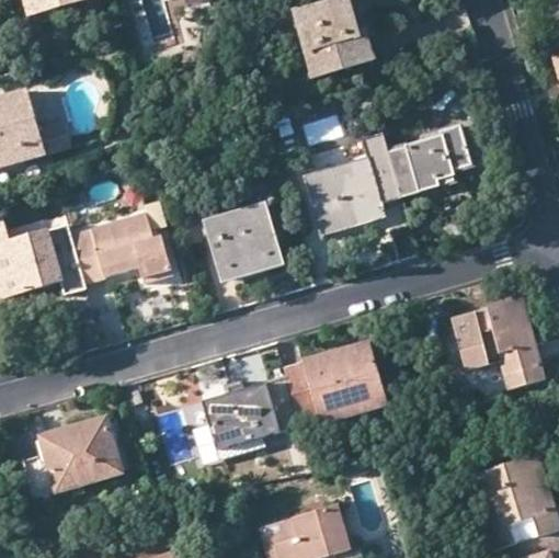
[(23,0),(27,13),(70,0),(23,0)]
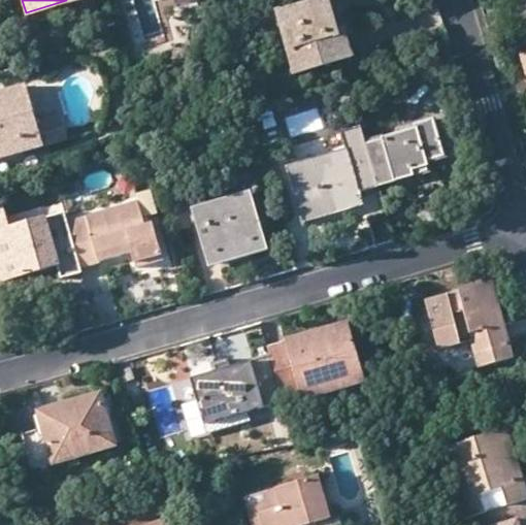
[(334,0),(327,2),(332,20),(343,17),(338,0),(334,0)]
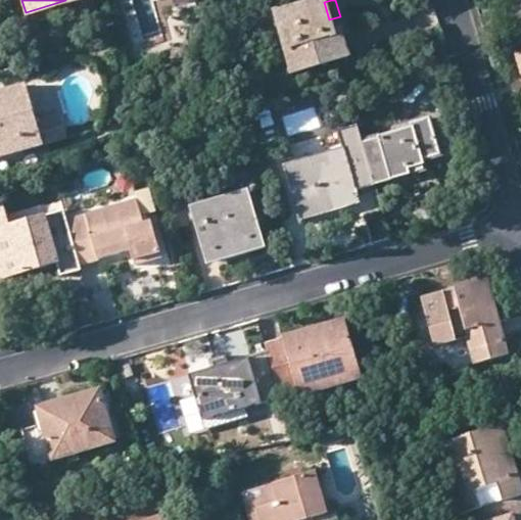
[(329,19),(324,2),(273,17),(290,78),(349,60),(341,34),(334,36),(329,19)]
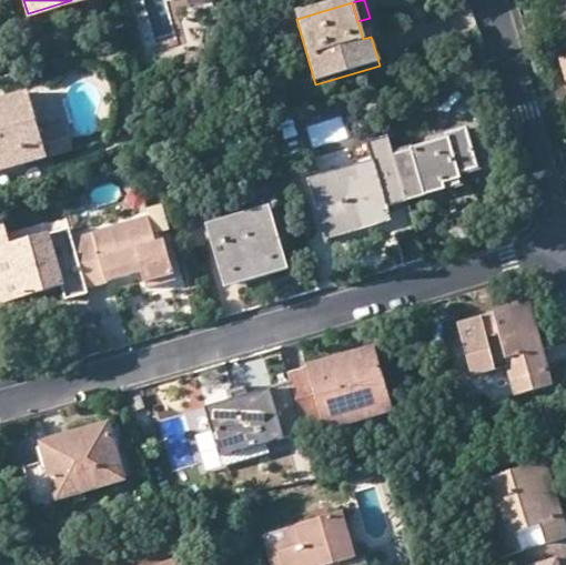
[(0,164),(46,152),(38,125),(27,88),(0,94),(0,164)]
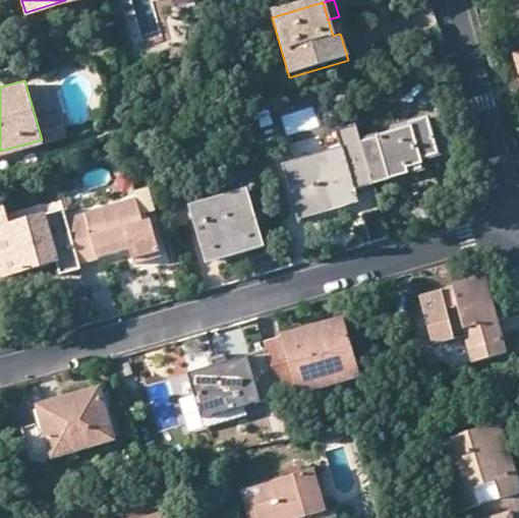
[(63,133),(56,109),(35,115),(42,139),(63,133)]
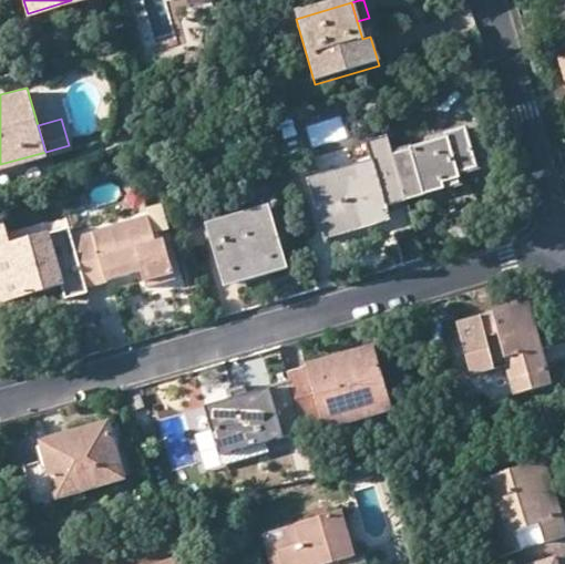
[(425,144),(394,153),(406,195),(459,180),(456,172),(476,166),(465,125),(424,136),(425,144)]
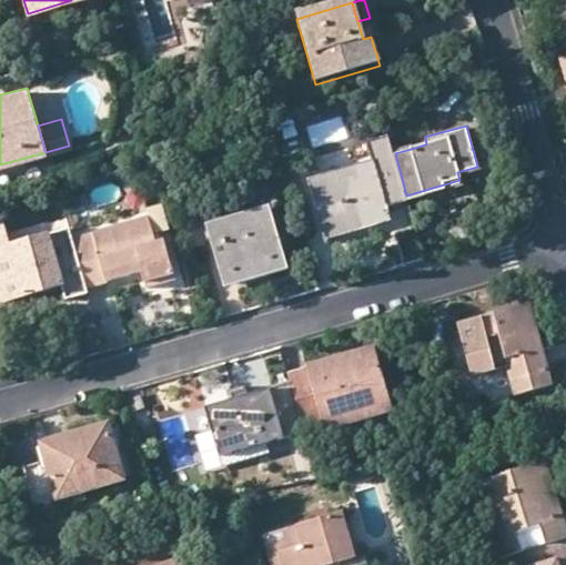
[(371,159),(307,177),(322,231),(390,212),(395,235),(415,230),(406,195),(395,153),(388,130),(364,137),(371,159)]
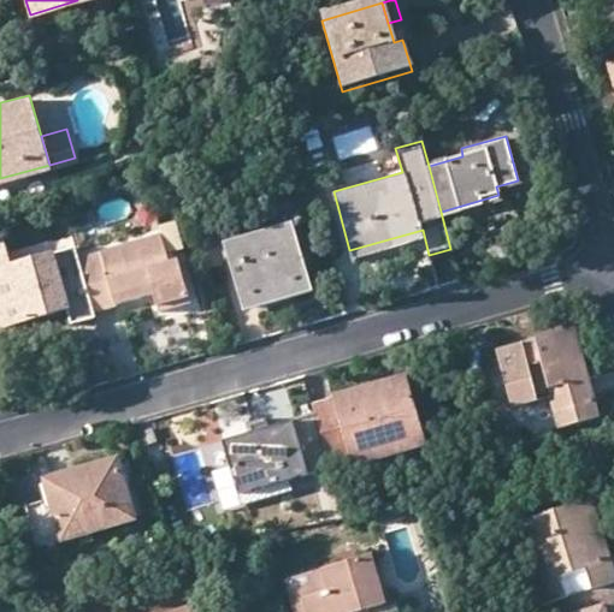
[(246,319),(257,315),(240,257),(299,239),(295,229),(225,249),(246,319)]
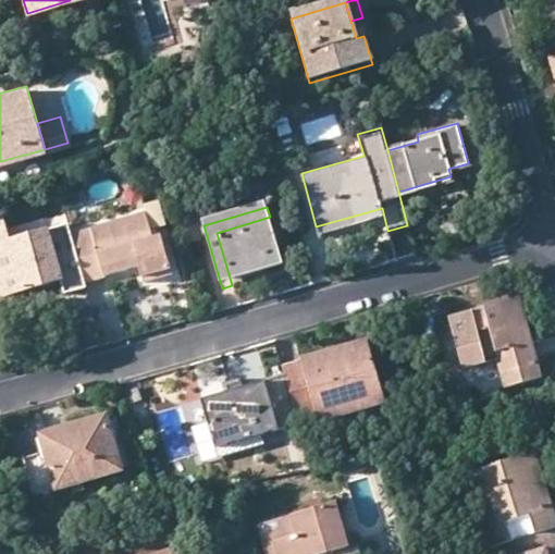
[(70,232),(84,280),(138,265),(143,280),(172,272),(161,234),(152,236),(145,211),(70,232)]
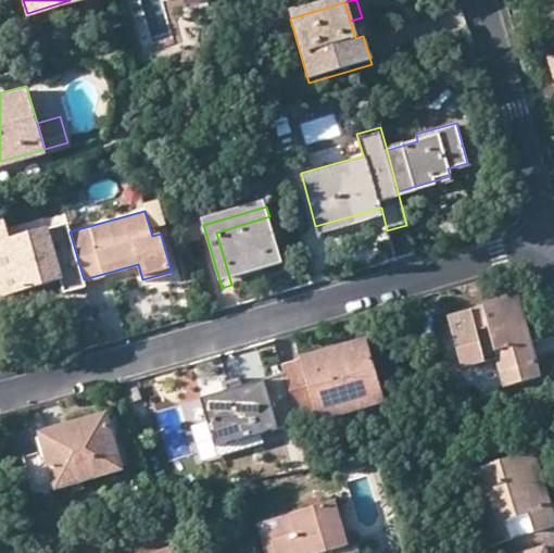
[(216,233),(231,285),(285,269),(269,216),(216,233)]
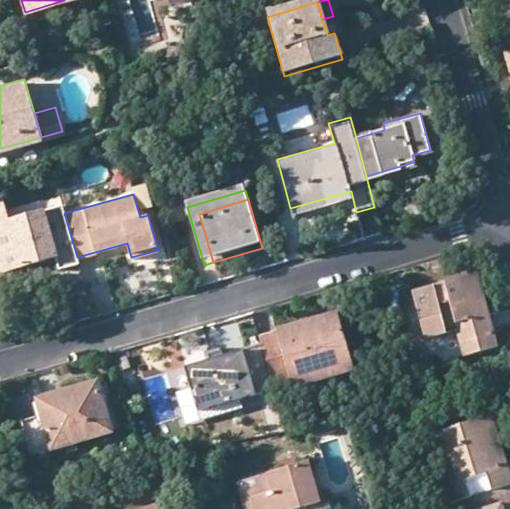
[(0,238),(1,238),(10,268),(56,255),(60,267),(78,261),(77,257),(64,213),(62,204),(10,218),(5,200),(0,201),(0,238)]
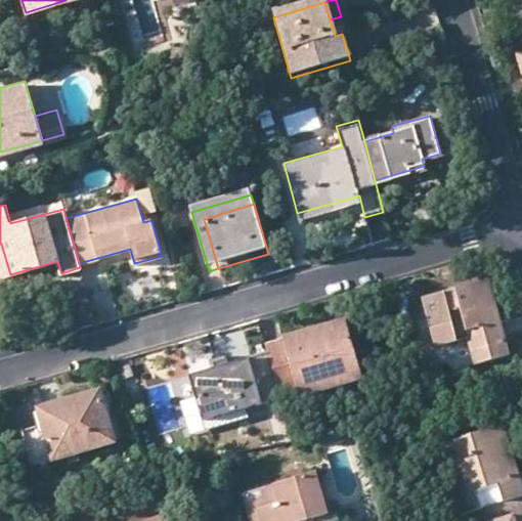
[(0,274),(1,277),(10,274),(1,244),(0,244),(0,274)]
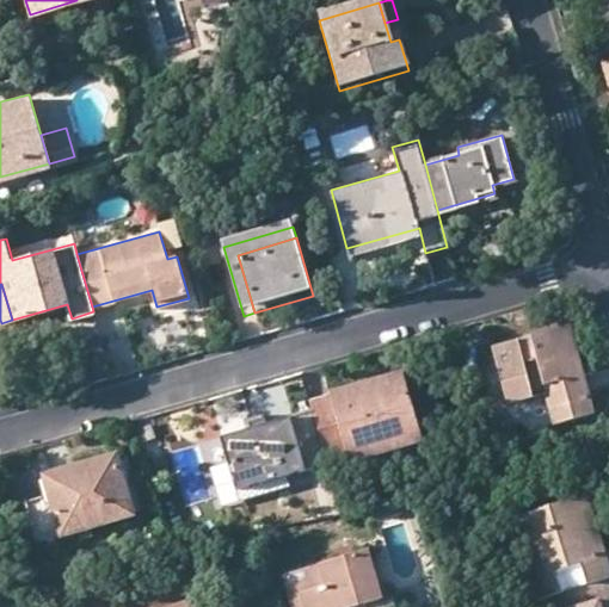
[(570,323),(491,345),(506,401),(545,391),(553,422),(594,410),(570,323)]
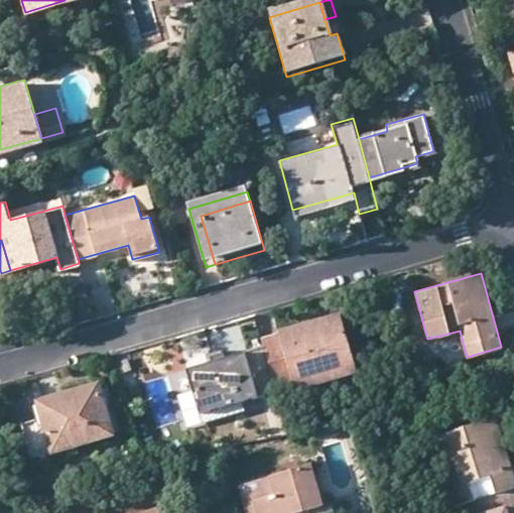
[(339,315),(260,338),(263,348),(276,391),(292,387),(293,391),(355,374),(339,315)]
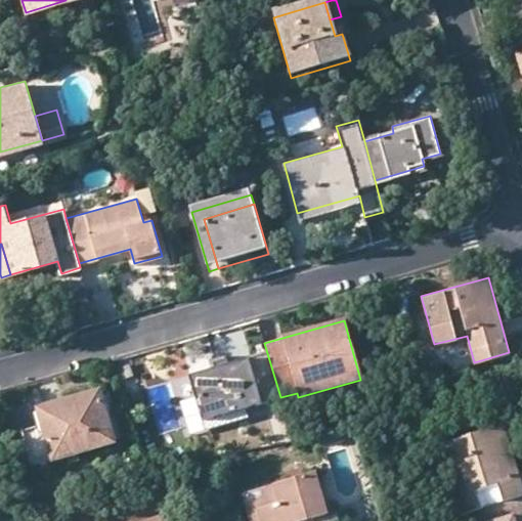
[(214,367),(189,375),(203,420),(280,397),(267,353),(228,363),(214,367)]
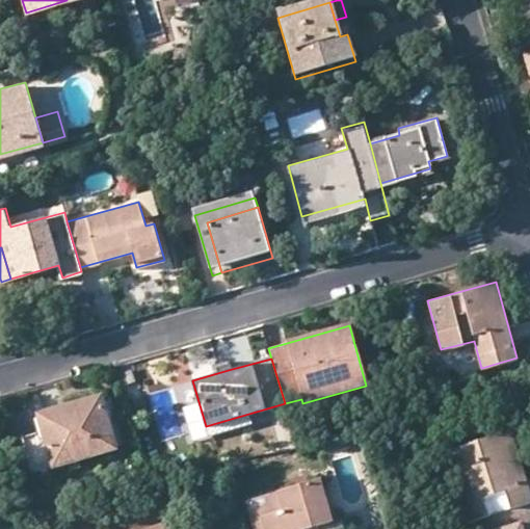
[(216,367),(217,373),(232,369),(230,363),(216,367)]
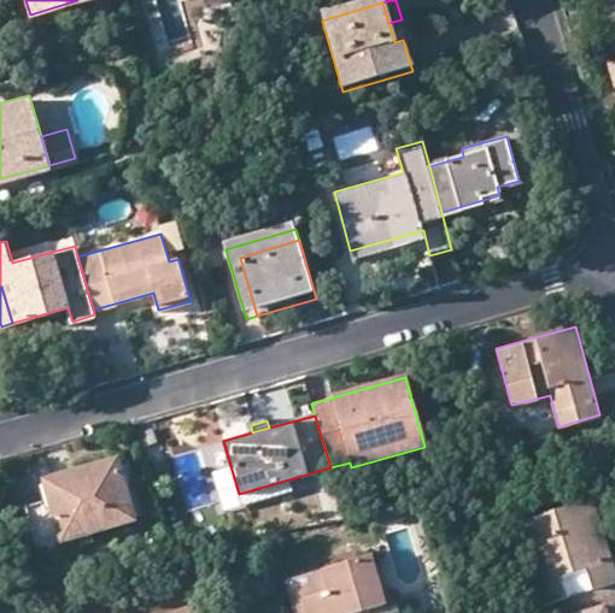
[(124,460),(116,464),(134,523),(142,520),(124,460)]
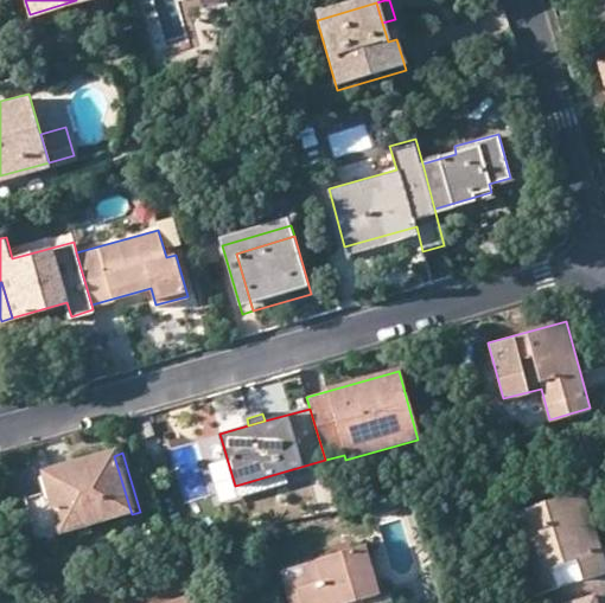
[(132,514),(114,456),(42,478),(48,495),(59,536),(132,514)]
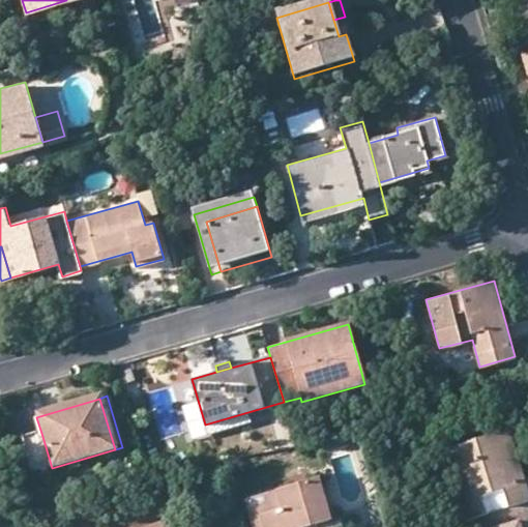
[(507,427),(451,444),(461,475),(452,477),(465,519),(480,514),(487,511),(482,495),(501,488),(508,505),(527,499),(527,474),(523,476),(507,427)]
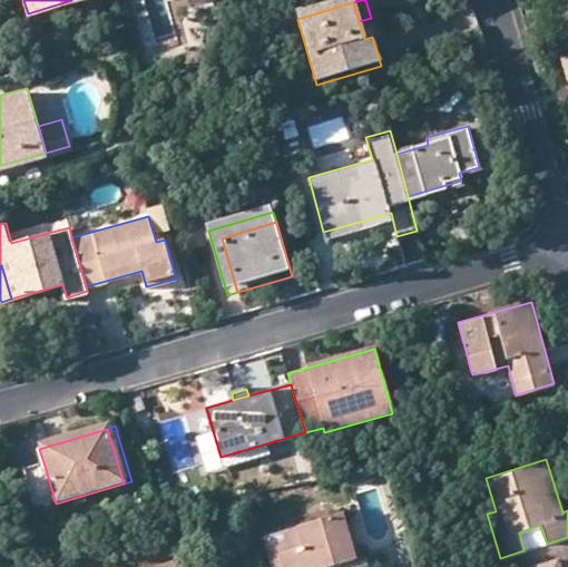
[(31,511),(56,504),(45,466),(20,473),(31,511)]
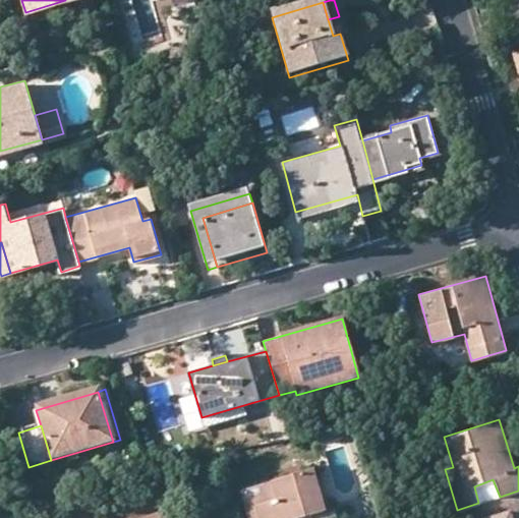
[(314,467),(271,479),(276,497),(255,503),(260,517),(312,517),(311,513),(326,509),(314,467)]
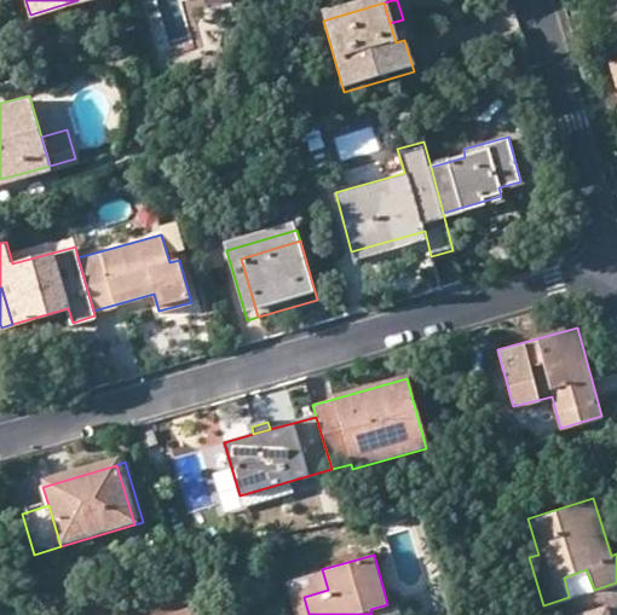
[(293,614),(309,614),(304,597),(328,590),(322,569),(283,580),(293,614)]
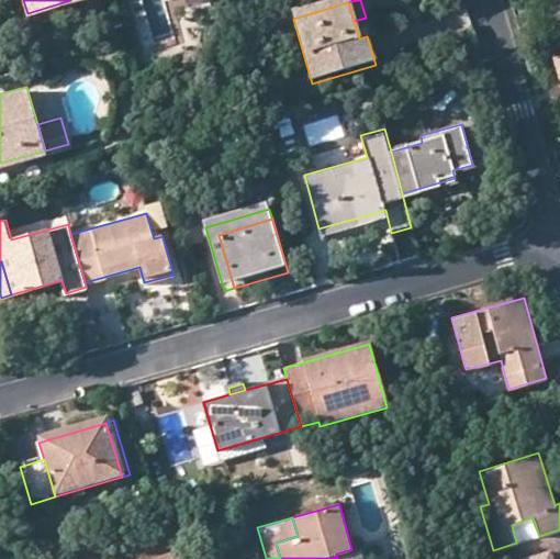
[(559,558),(559,529),(539,536),(516,543),(510,545),(514,558),(559,558)]
